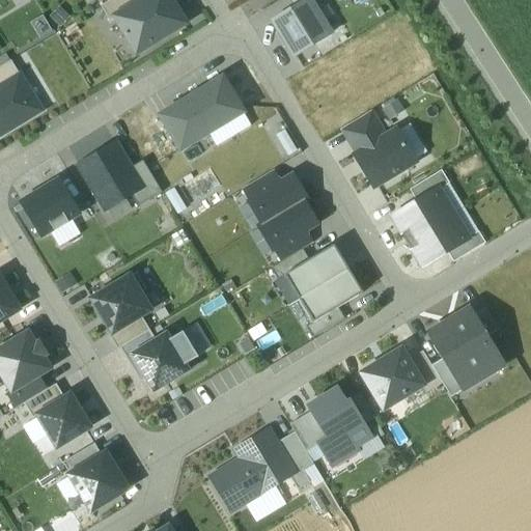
[(146,0),(113,0),(108,3),(101,7),(110,23),(116,19),(146,0)]
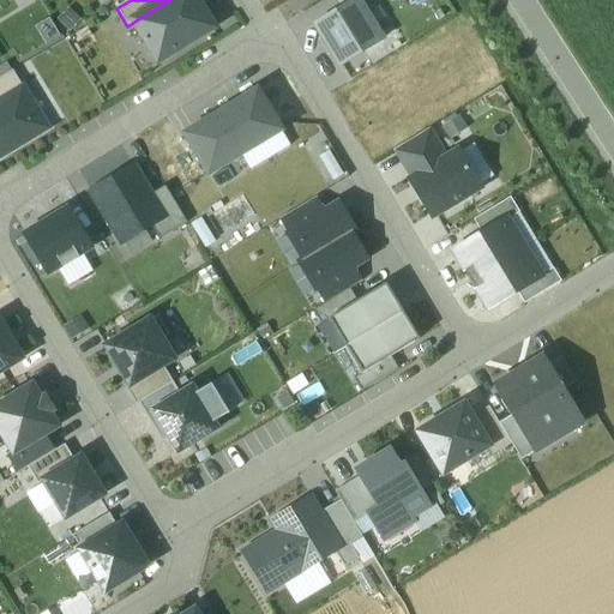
[(214,30),(196,0),(169,0),(134,22),(160,62),(214,30)]
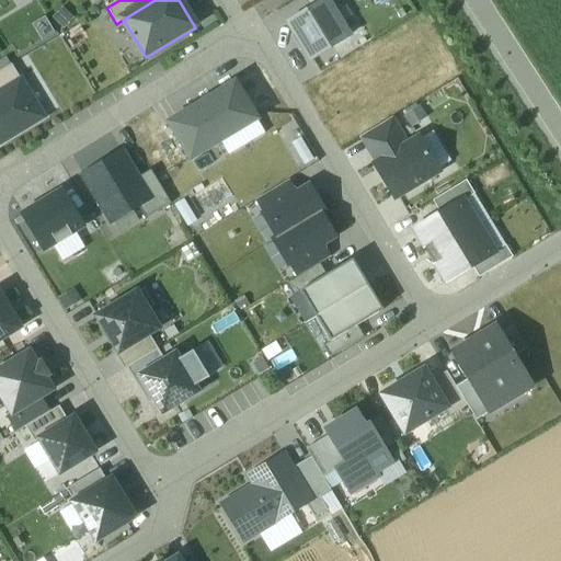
[(306,0),(312,10),(327,1),(329,0),(306,0)]
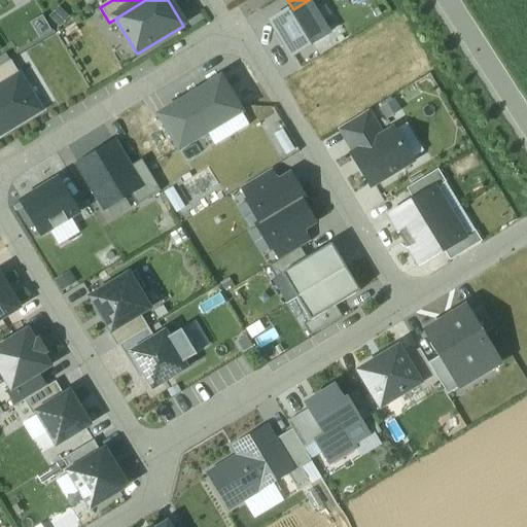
[(293,9),(271,23),(292,59),(328,37),(307,1),(293,9)]
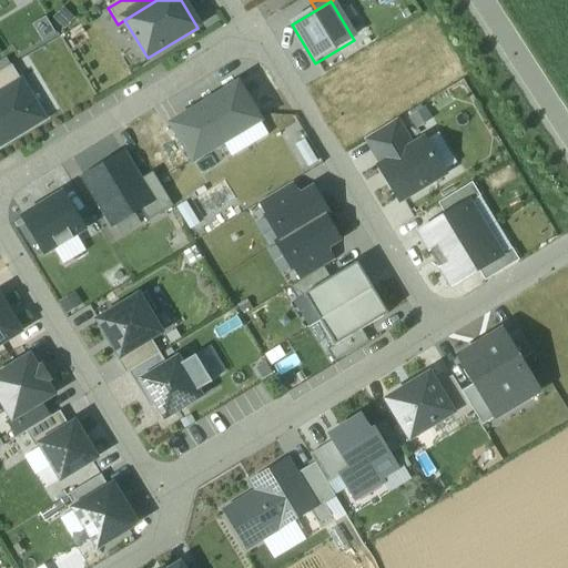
[(0,74),(0,95),(21,83),(11,68),(0,74)]
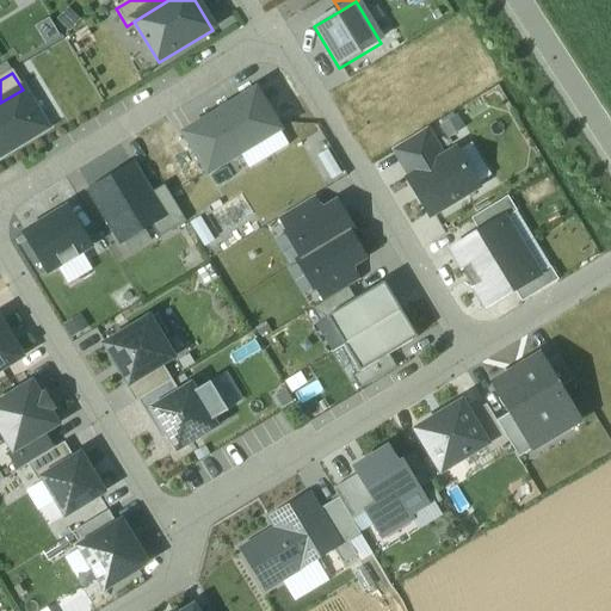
[(0,158),(47,130),(23,90),(0,103),(0,158)]
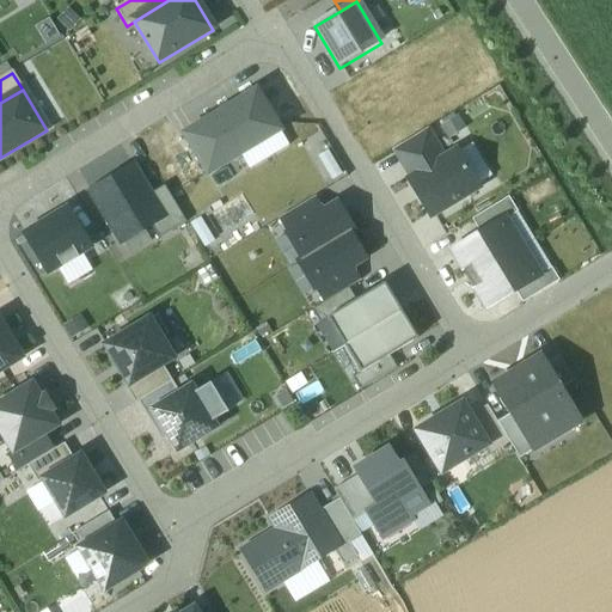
[(216,116),(240,155),(280,132),(256,92),(216,116)]
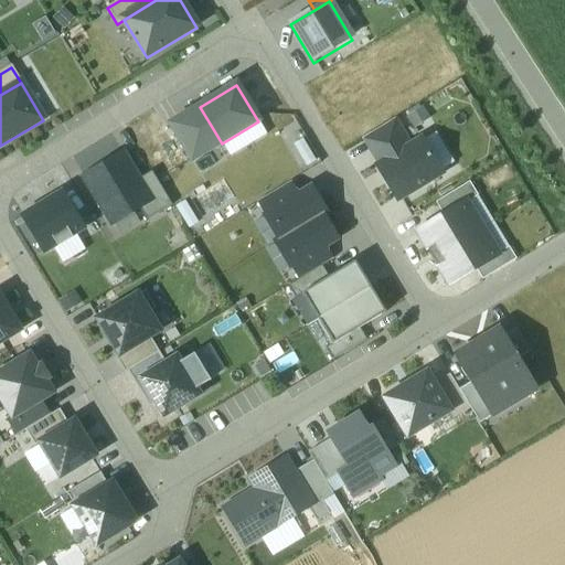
[(222,144),(200,107),(170,125),(192,161),(222,144)]
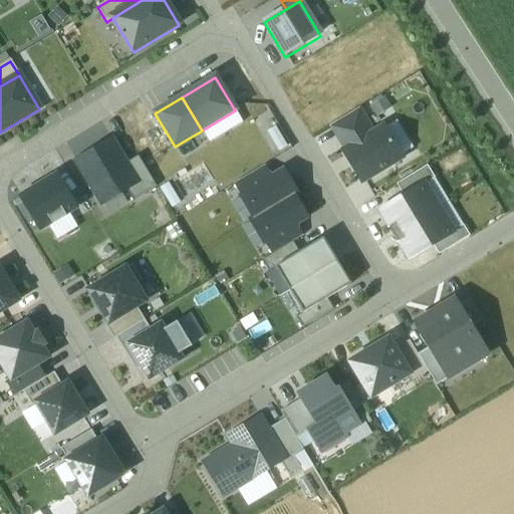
[(346,150),(372,134),(359,110),(332,126),(346,150)]
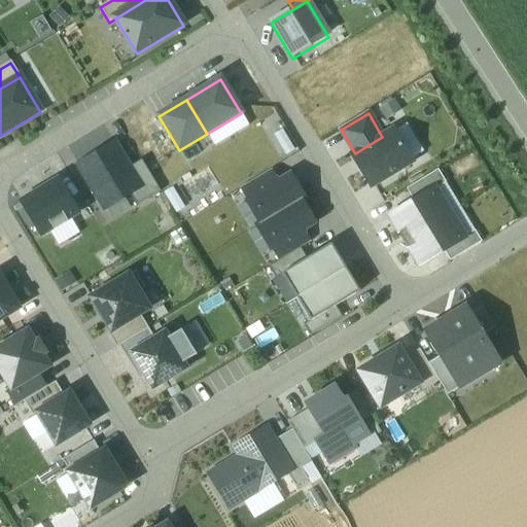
[(393,131),(355,153),(352,155),(371,187),(374,185),(412,163),(393,131)]
